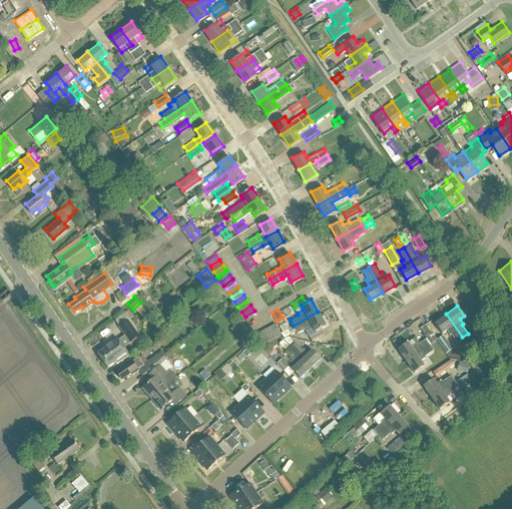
[(184,311),(180,321),(188,324),(192,314),(184,311)]
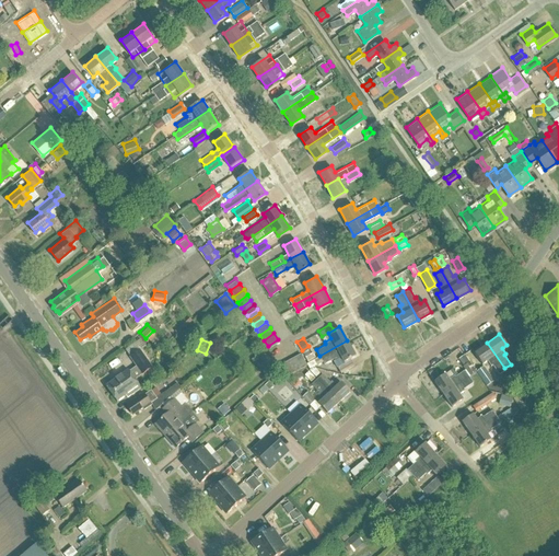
[(354,354),(347,340),(319,356),(323,362),(333,357),(334,358),(334,359),(336,365),(354,354)]
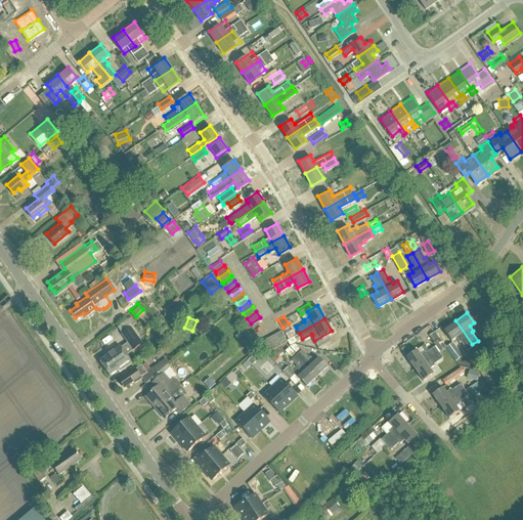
[(472,344),(455,320),(443,329),(450,339),(455,336),(459,341),(460,340),(466,348),(472,344)]
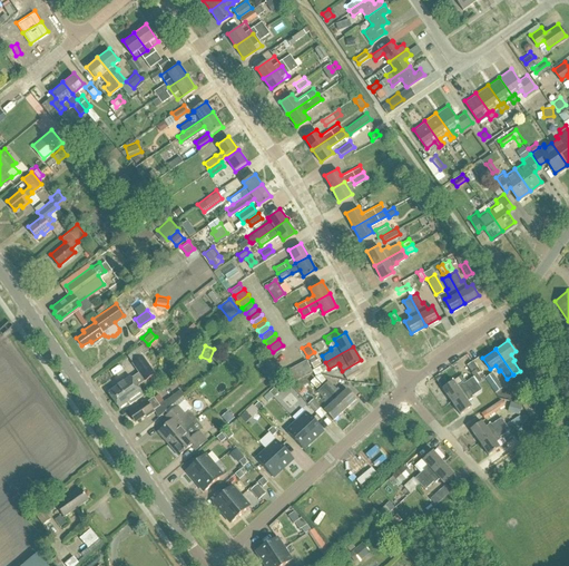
[(129,374),(107,390),(113,398),(120,391),(123,393),(137,383),(153,372),(141,355),(133,361),(138,371),(131,376),(129,374)]
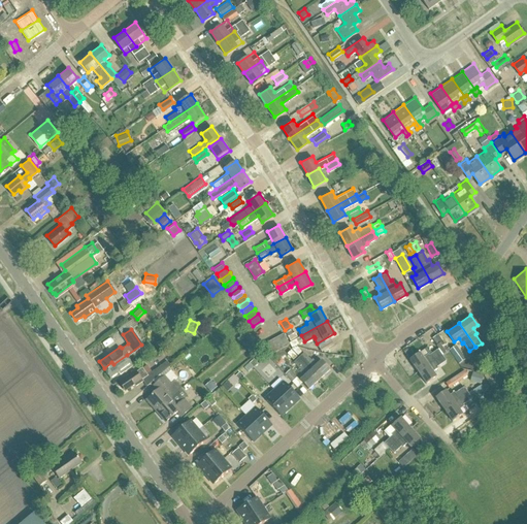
[(294,330),(287,334),(290,338),(296,334),(294,330)]
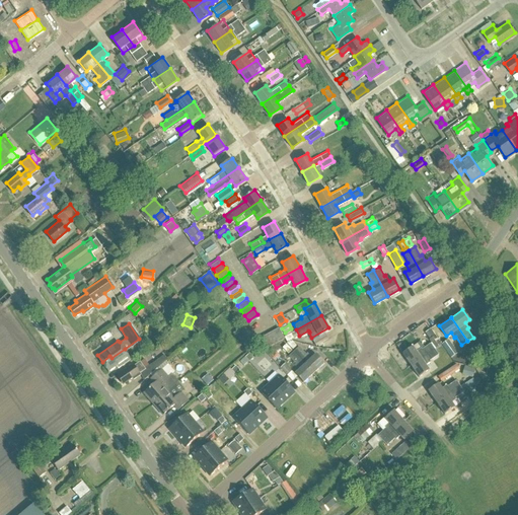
[(278,326),(273,328),(278,339),(283,337),(278,326)]
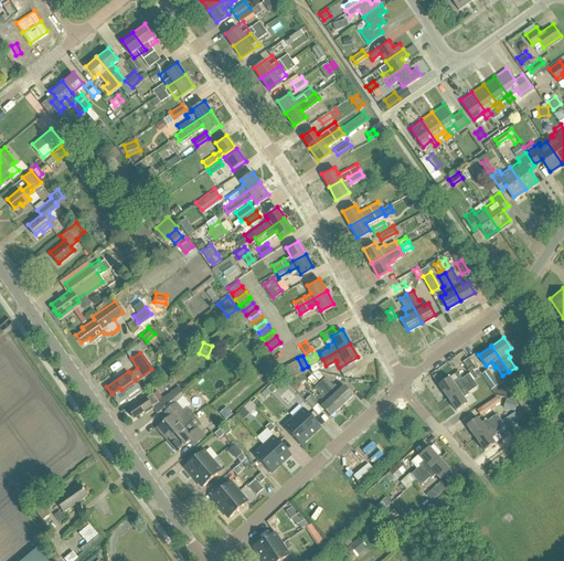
[(467,356),(461,360),(467,367),(474,377),(479,372),(472,362),(467,356)]
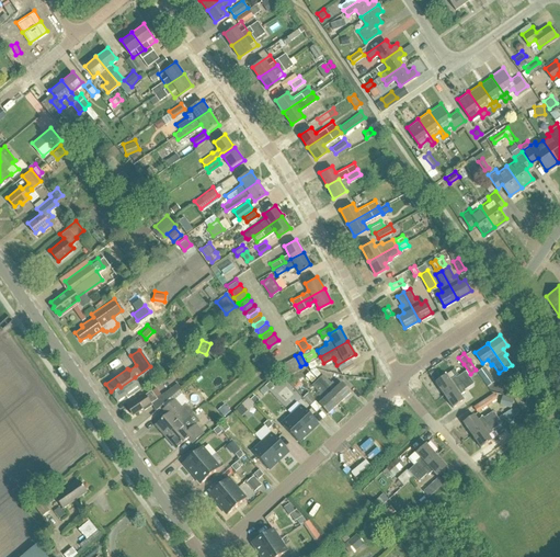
[(295,355),(289,359),(295,370),(300,366),(295,355)]
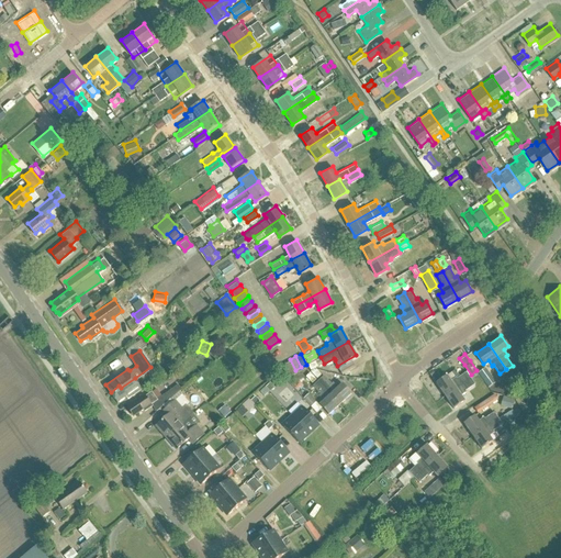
[(290,359),(284,363),(290,374),(295,370),(290,359)]
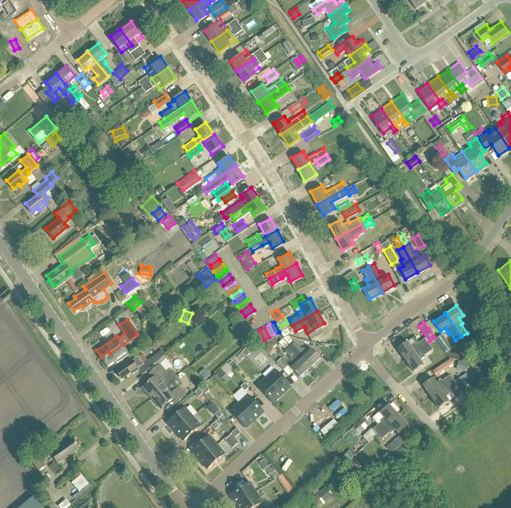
[(264,340),(259,330),(254,332),(260,342),(264,340)]
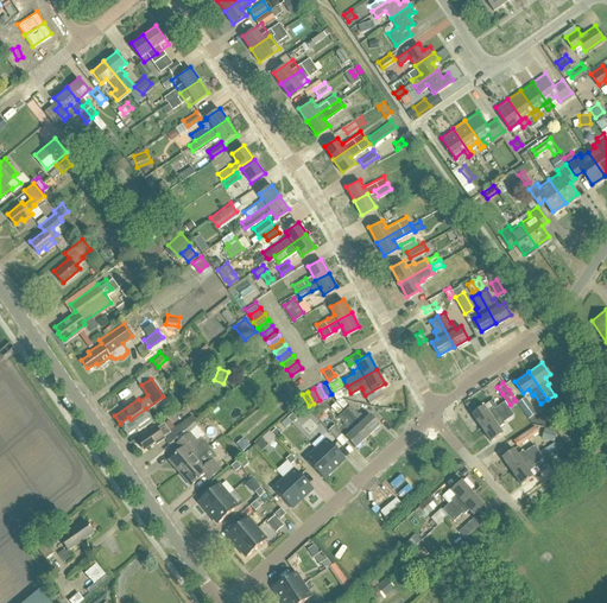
[(577,392),(569,398),(574,405),(582,399),(577,392)]
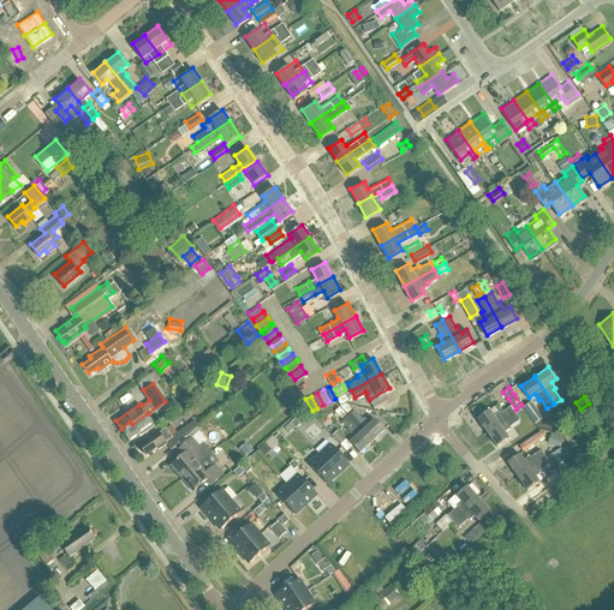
[(350,407),(344,400),(339,404),(346,411),(350,407)]
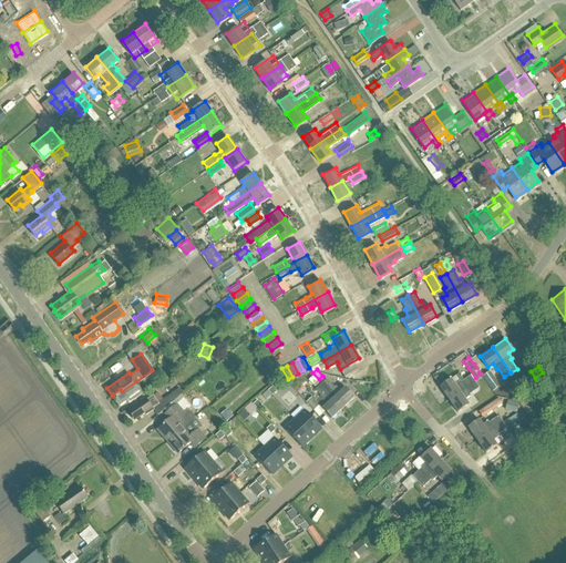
[(489,369),(482,374),(491,388),(498,384),(489,369)]
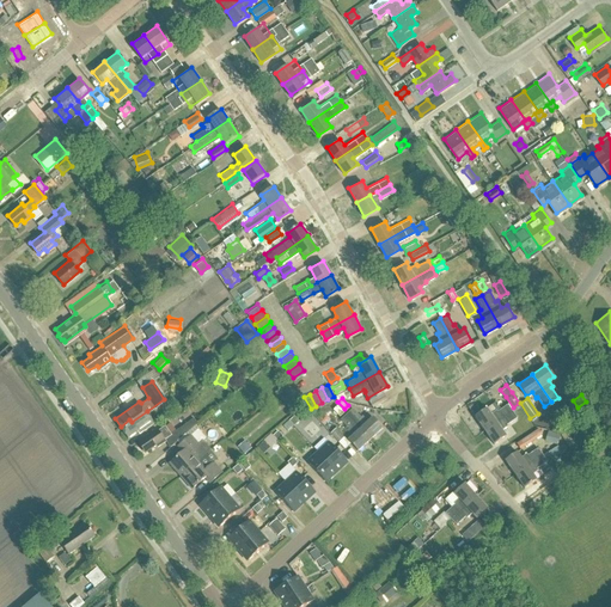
[(474,415),(483,428),(512,409),(507,402),(496,409),(495,408),(489,411),(486,406),(474,415)]
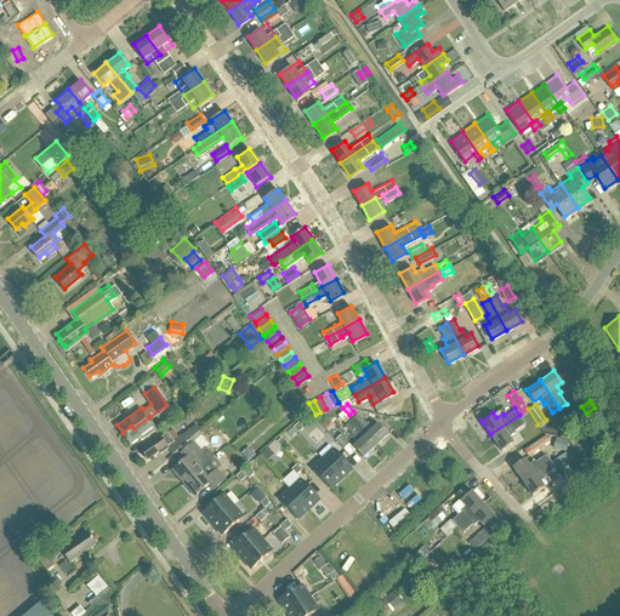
[(337,412),(343,420),(348,416),(341,409),(337,412)]
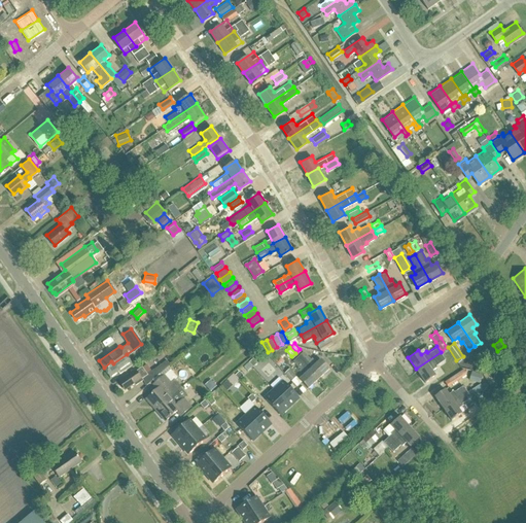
[(297,354),(318,377),(328,367),(320,357),(316,361),(311,356),(310,357),(303,350),(297,354)]
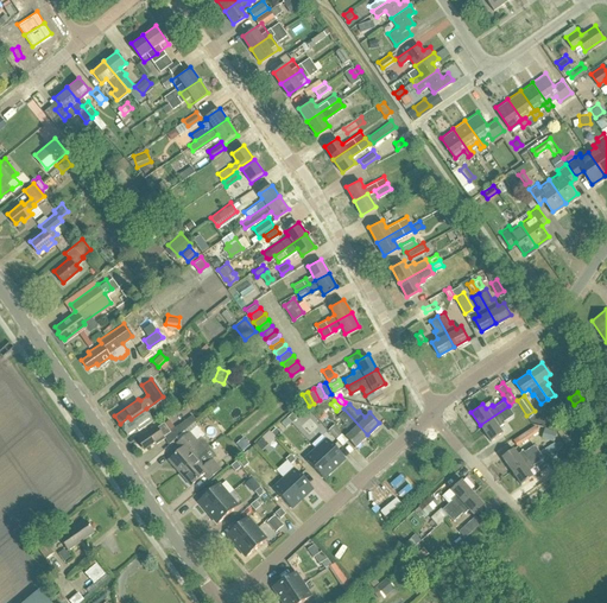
[(509,406),(480,425),(489,439),(501,431),(498,425),(504,421),(503,419),(512,413),(509,406)]
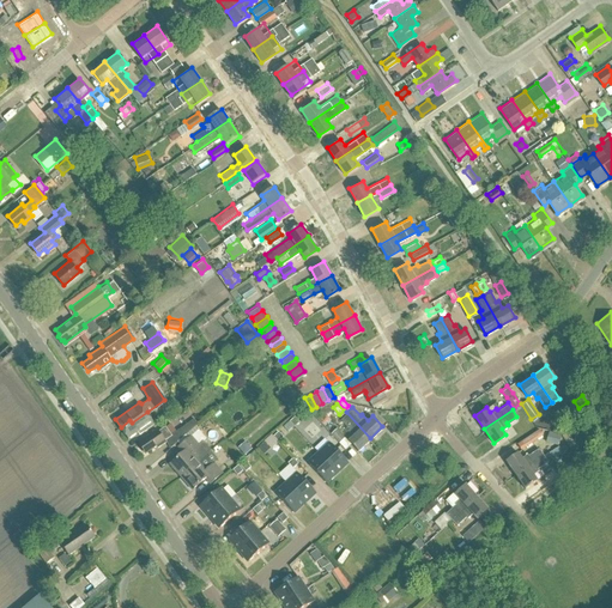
[(129,420),(121,427),(127,437),(137,430),(138,432),(153,421),(147,412),(132,423),(129,420)]
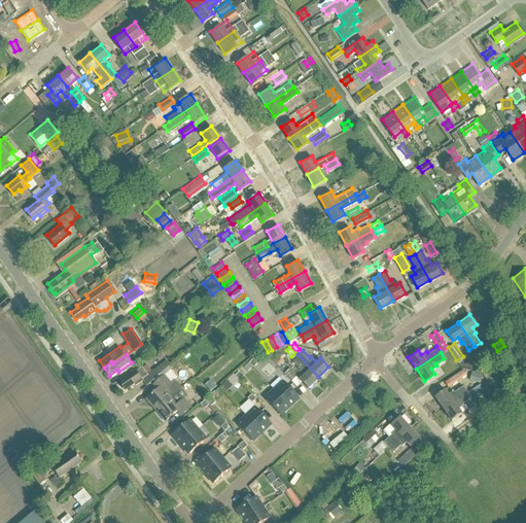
[(299,377),(308,386),(318,377),(297,354),(292,359),(300,368),(297,369),(303,374),(299,377)]
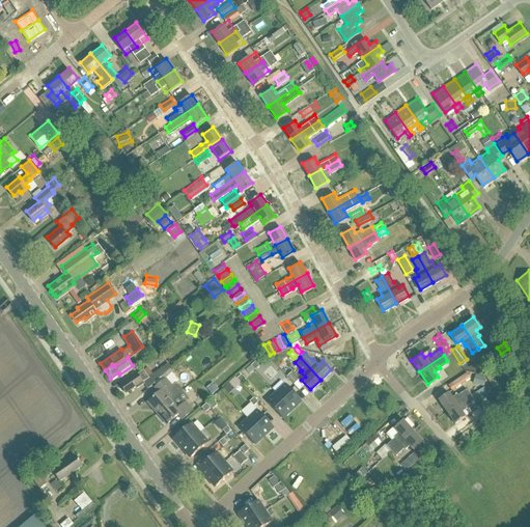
[(254,367),(258,363),(254,359),(250,363),(254,367)]
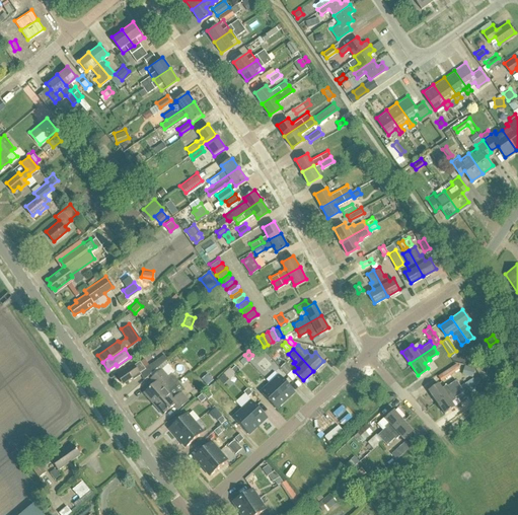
[(144,378),(167,358),(163,352),(144,367),(143,367),(138,359),(117,374),(122,382),(132,375),(133,377),(140,372),(144,378)]
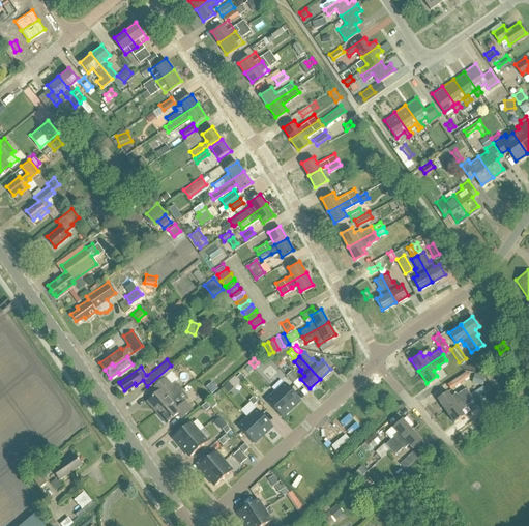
[(465,370),(449,380),(452,384),(468,374),(465,370)]
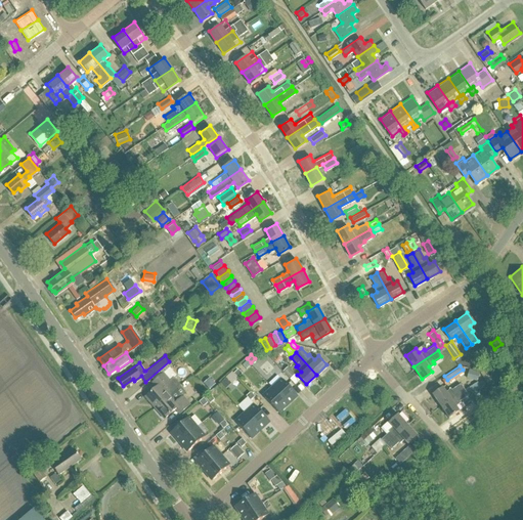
[(237,366),(232,371),(236,376),(242,372),(237,366)]
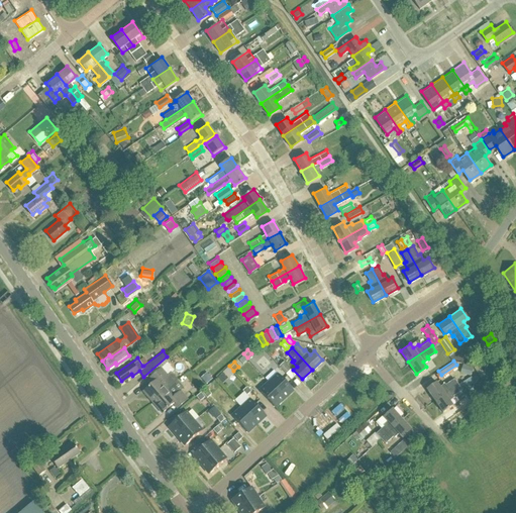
[(142,389),(151,400),(167,387),(161,380),(167,375),(160,367),(149,375),(153,380),(142,389)]
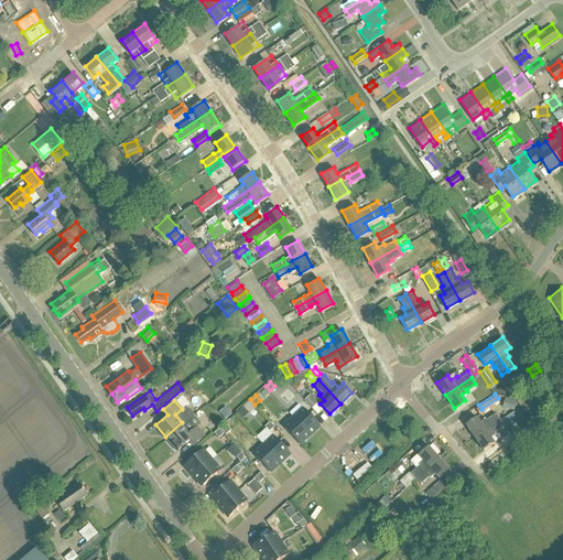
[(225,405),(218,410),(224,416),(230,411),(225,405)]
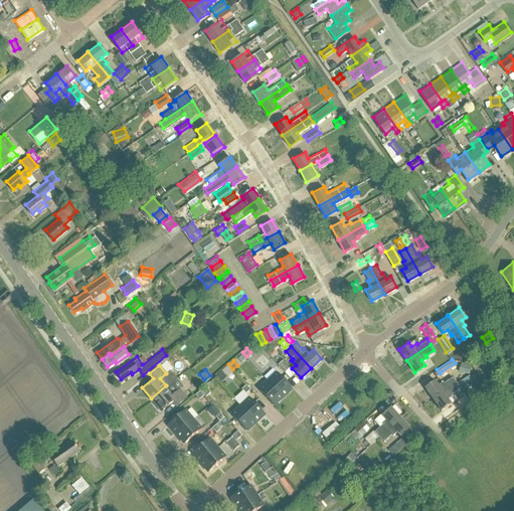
[(221,369),(215,374),(219,378),(225,374),(221,369)]
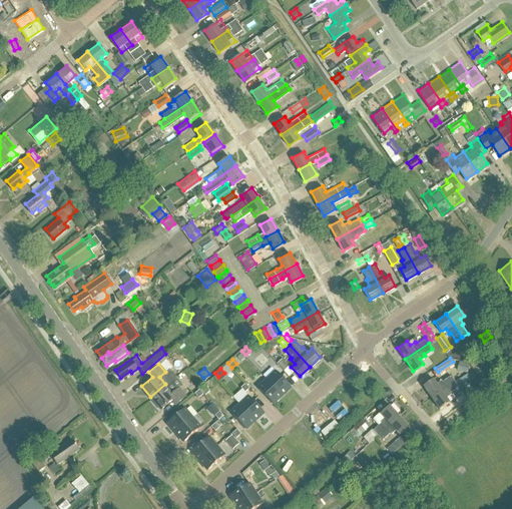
[(164,373),(169,379),(174,376),(170,369),(164,373)]
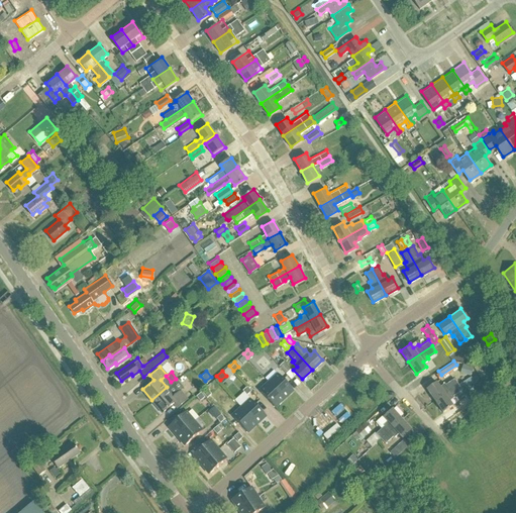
[(292,388),(278,372),(269,381),(283,396),(292,388)]
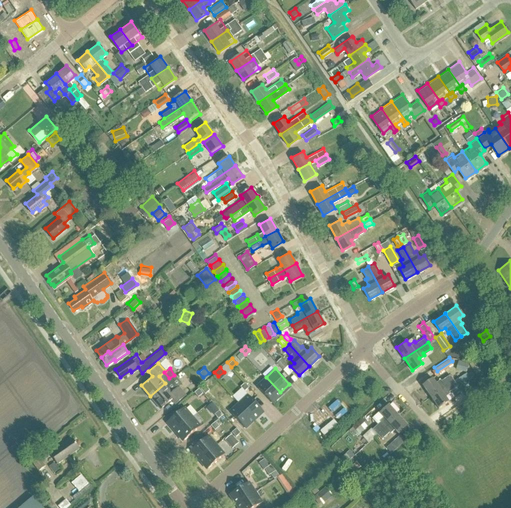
[(422,384),(430,395),(453,379),(449,373),(441,379),(440,378),(435,381),(432,377),(422,384)]
